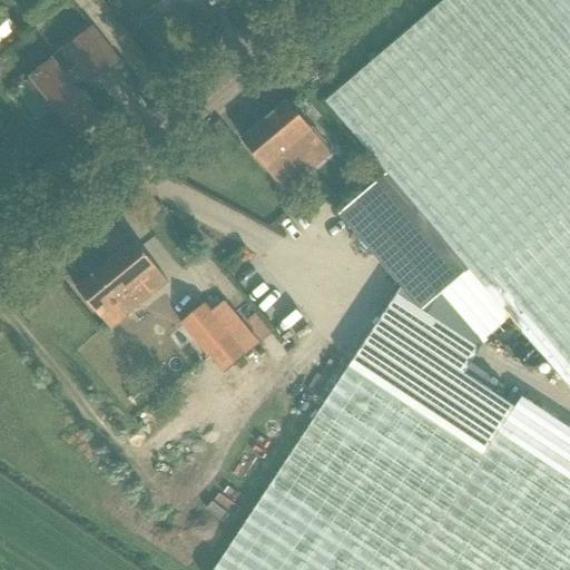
[(207,0),(220,15),(236,0),(207,0)]
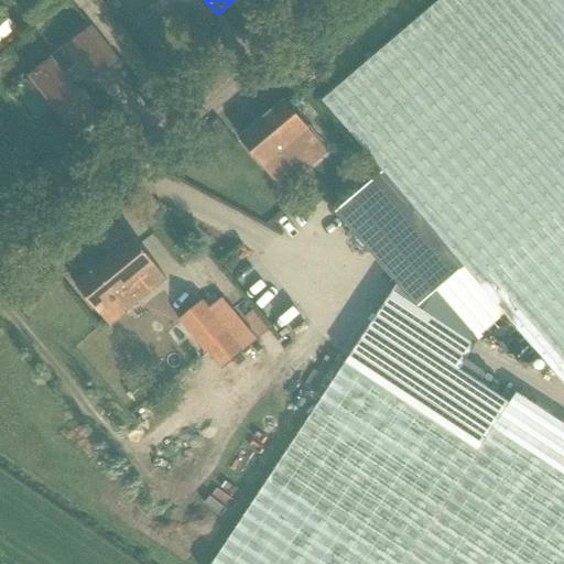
[(563,0),(440,0),(322,100),(370,158),(382,171),(375,179),(335,212),(396,283),(416,308),(436,292),(476,339),(503,315),(563,384),(563,0)]
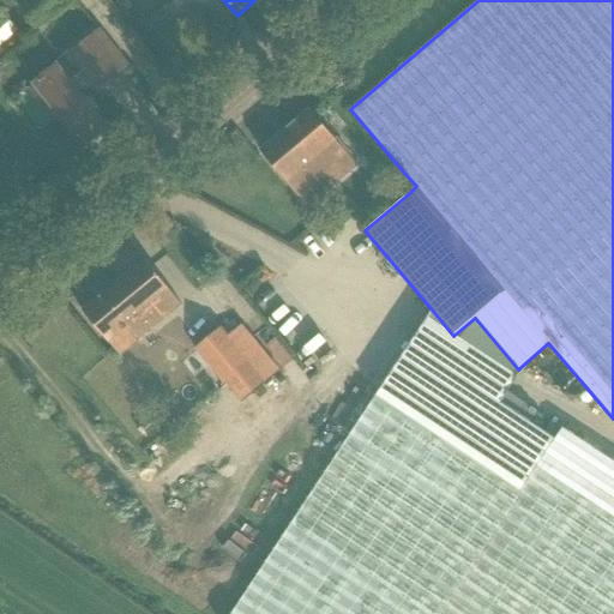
[(127,66),(112,47),(98,30),(70,53),(84,70),(98,88),(127,66)]
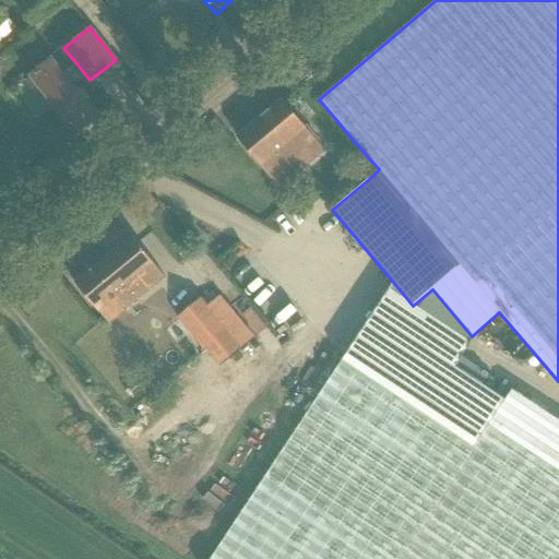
[(262,48),(264,33),(237,30),(235,45),(262,48)]
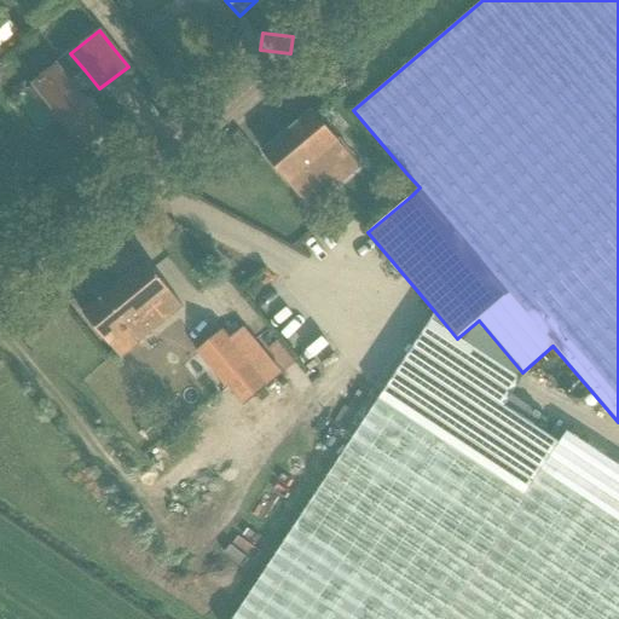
[(106,129),(92,110),(56,65),(34,84),(69,128),(85,148),(106,129)]
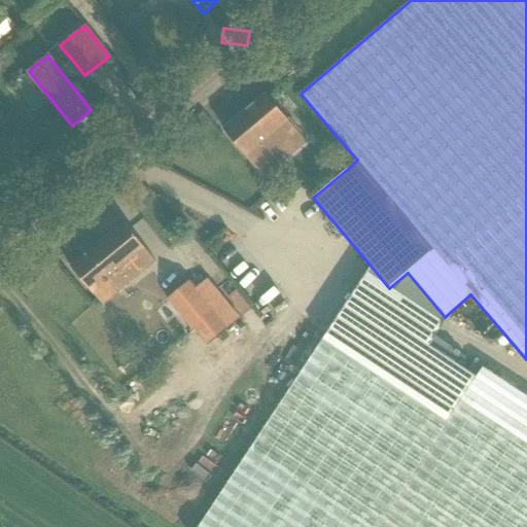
[(254,166),(283,141),(290,151),(304,140),(266,94),(223,129),(254,166)]
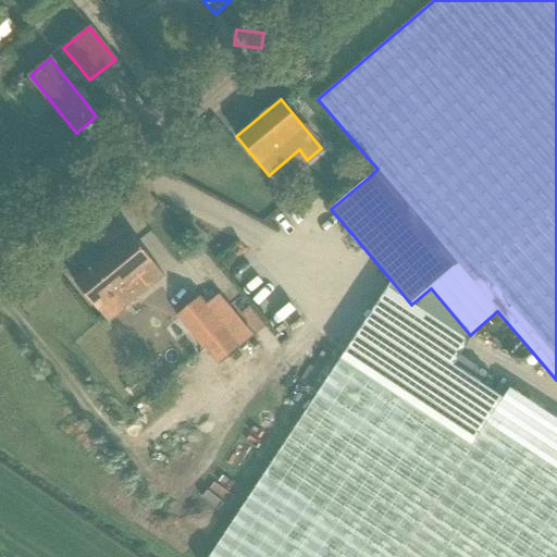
[(124,308),(147,289),(163,275),(131,235),(74,282),(88,299),(98,311),(115,297),(124,308)]
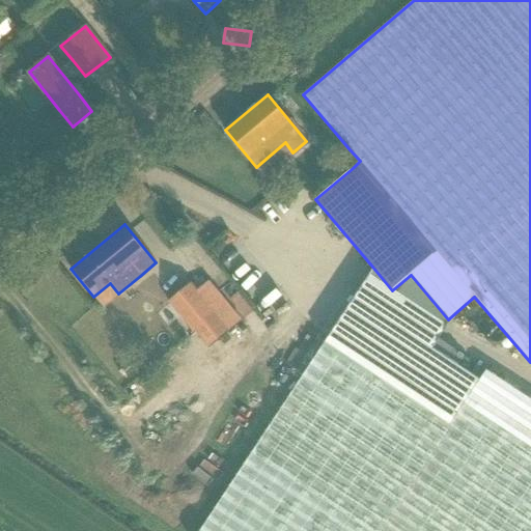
[(352,299),(198,530),(530,530),(530,399),(485,370),(479,380),(458,365),(465,356),(438,338),(442,333),(449,322),(448,319),(411,275),(392,290),(372,267),(367,274),(359,287),(352,299)]
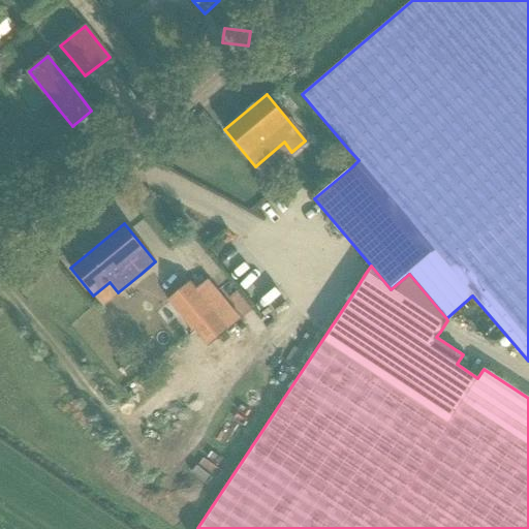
[(190,280),(168,299),(209,346),(242,318),(209,279),(197,288),(190,280)]
